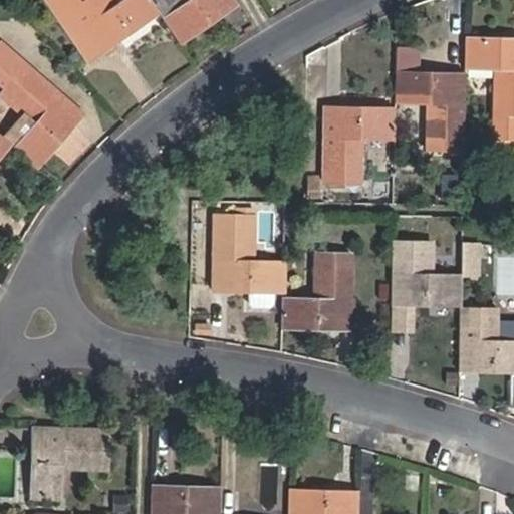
[(65,0),(44,0),(42,2),(85,62),(101,50),(65,0)]
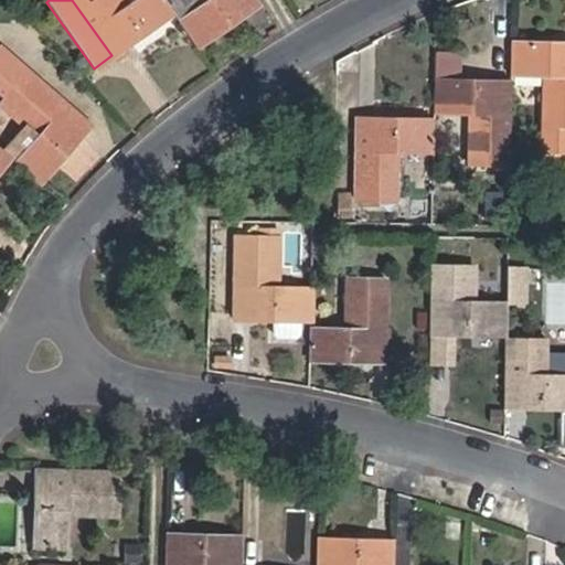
[(72,0),(112,55),(174,13),(164,0),(135,0),(128,4),(124,0),(72,0)]
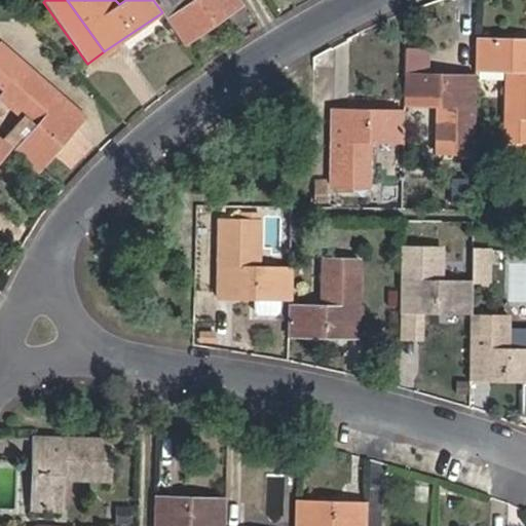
[(185,46),(243,5),(239,0),(191,0),(166,19),(185,46)]
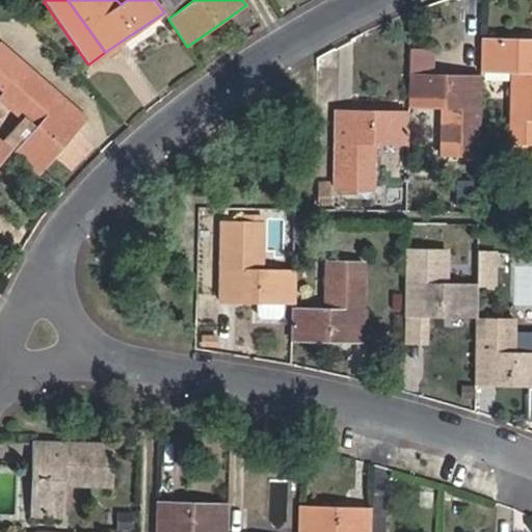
[(531,40),(480,38),(479,72),(512,73),(511,118),(531,118),(531,40)]
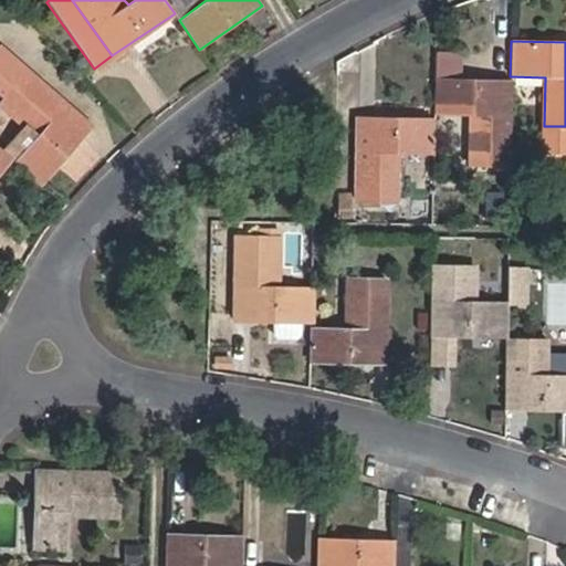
[(18,164),(43,185),(92,129),(0,48),(0,92),(7,97),(1,104),(39,139),(18,164)]
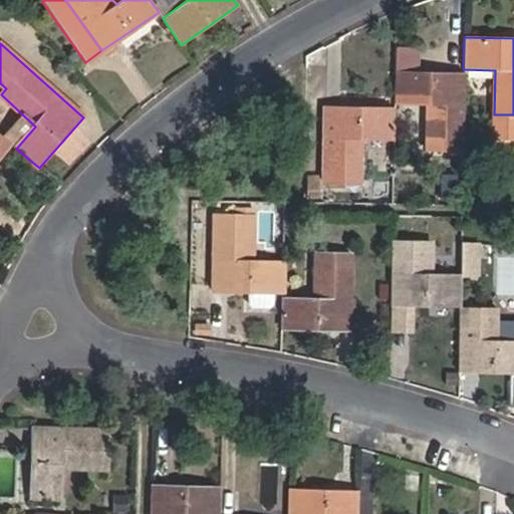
[(396,57),(396,72),(395,103),(425,103),(425,150),(462,151),(463,73),(408,72),(409,57),(396,57)]
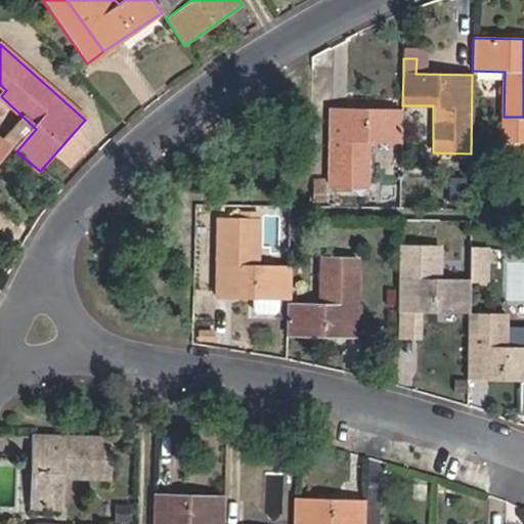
[(333,110),(332,188),(370,189),(372,142),(402,142),(402,110),(333,110)]
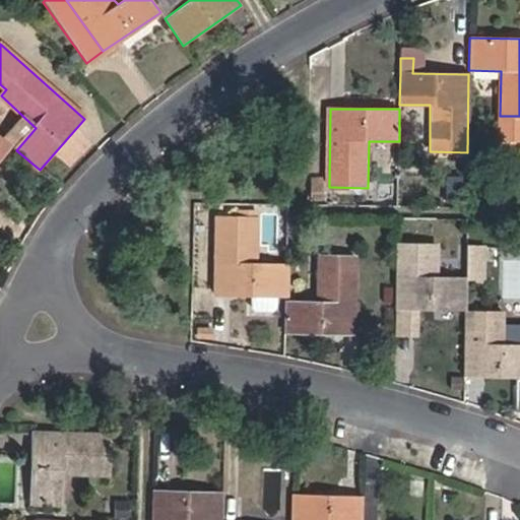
[(323,129),(323,117),(314,117),(314,129),(323,129)]
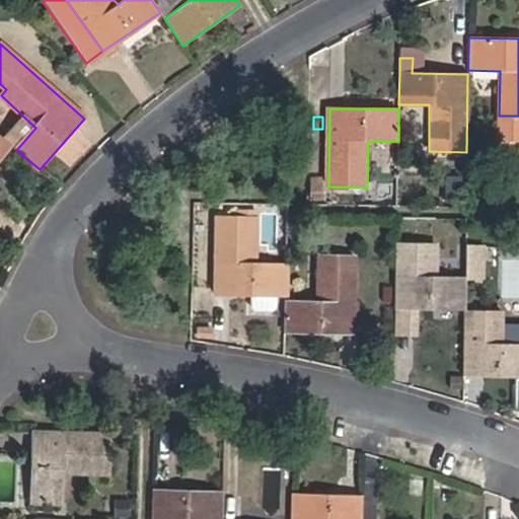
[(0,157),(11,145),(0,135),(0,157)]
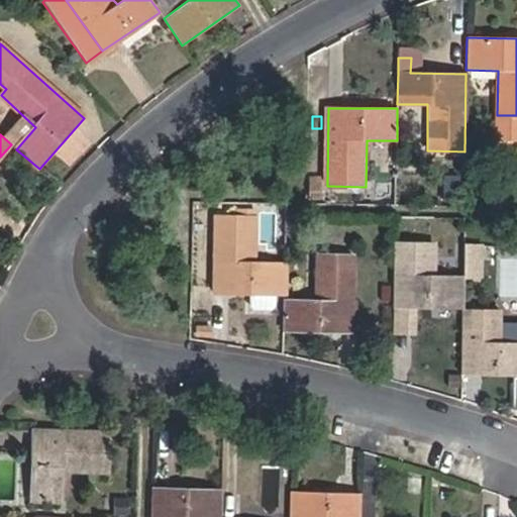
[(439,200),(457,200),(458,184),(440,184),(439,200)]
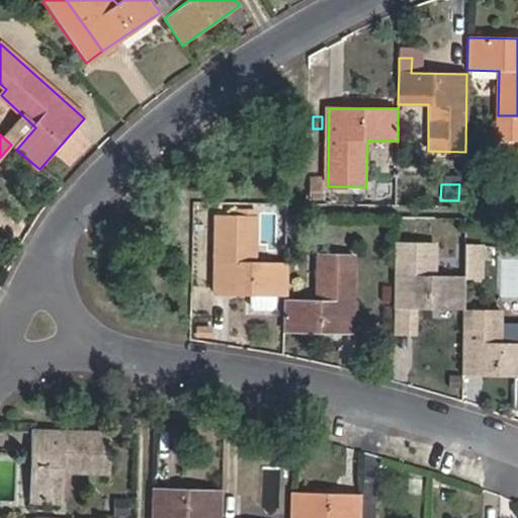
[(218,216),(216,293),(283,295),(284,263),(255,263),(255,208),(239,208),(239,216),(218,216)]
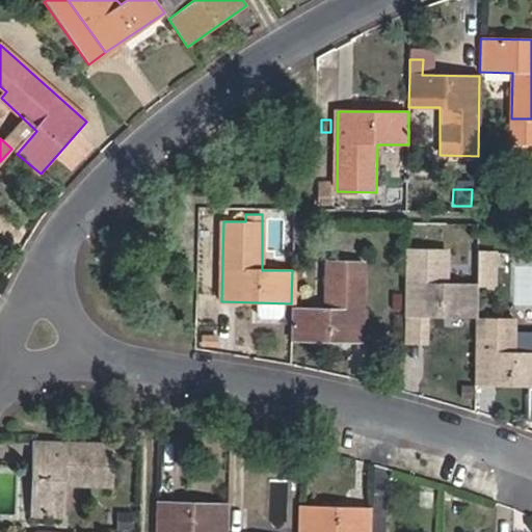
[(499,250),(478,249),(477,287),(498,287),(499,250)]
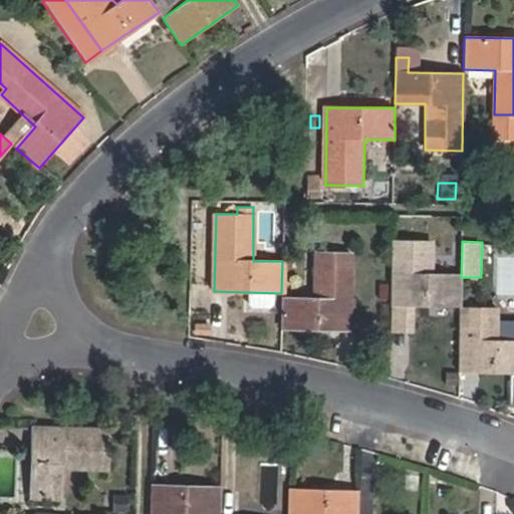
[(394,304),(417,304),(459,305),(459,275),(432,274),(431,243),(395,242),(394,304)]
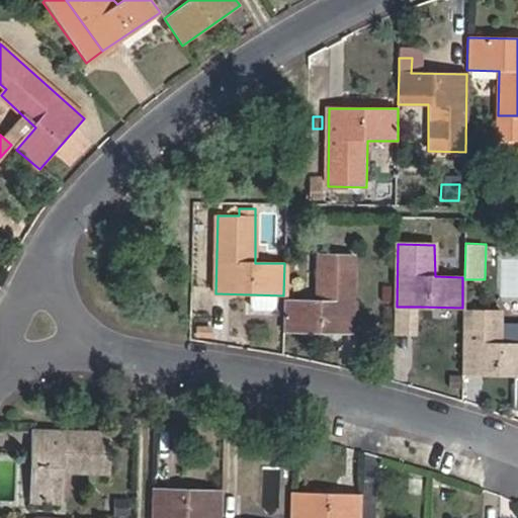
[(283,330),(353,332),(355,255),(317,254),(316,299),(283,299),(283,330)]
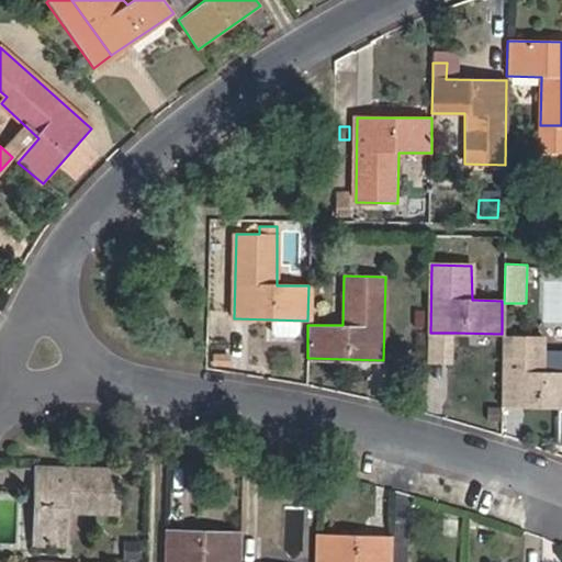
[(274,322),(274,335),(300,335),(300,322),(274,322)]
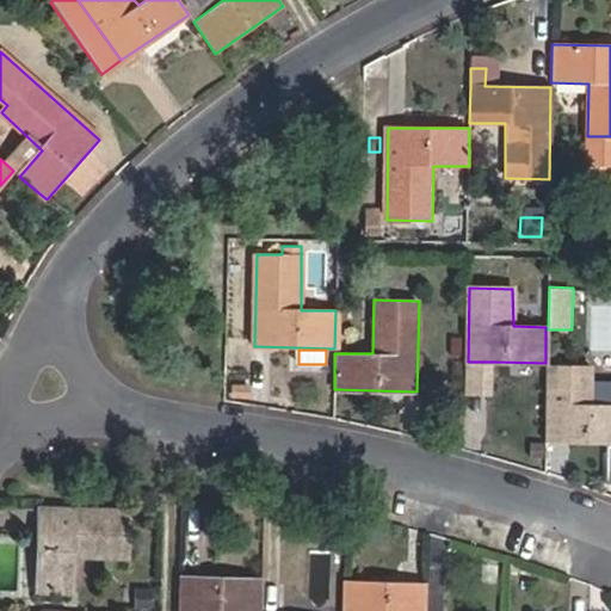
[(495,390),(495,362),(468,362),(467,390),(495,390)]
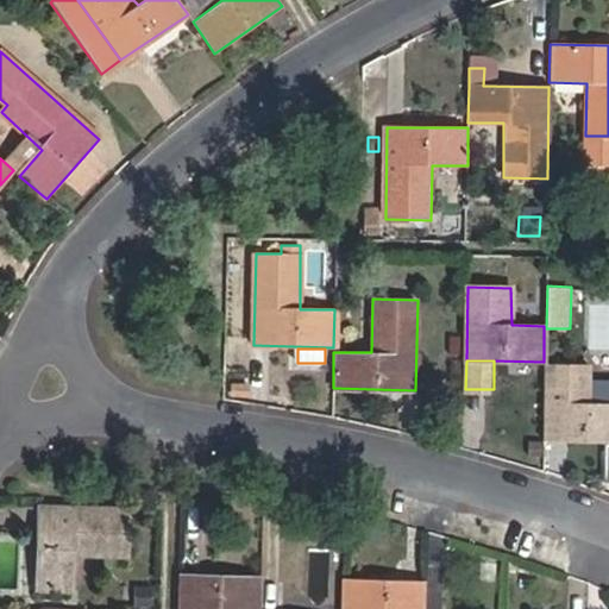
[(542,440),(608,441),(608,403),(591,405),(591,365),(544,365),(542,440)]
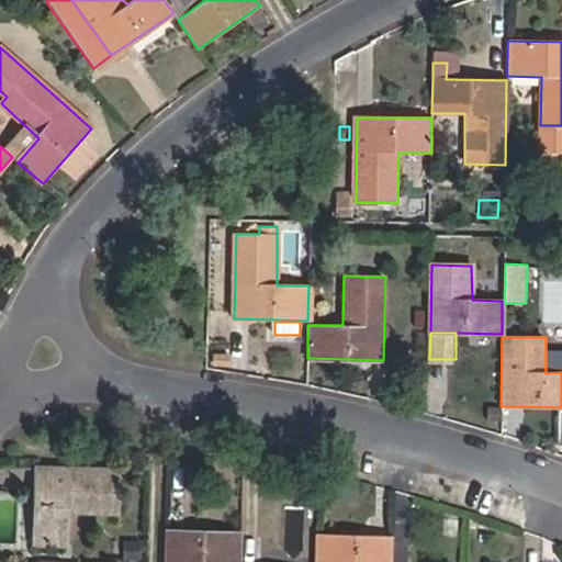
[(35,469),(32,543),(68,544),(68,512),(117,513),(120,471),(35,469)]
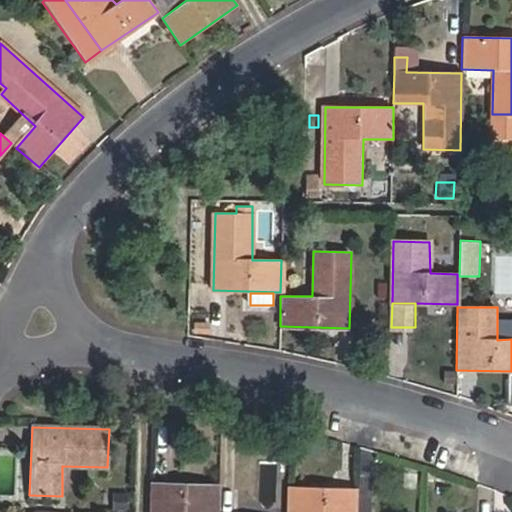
[(217,511),(219,484),(151,483),(150,511),(217,511)]
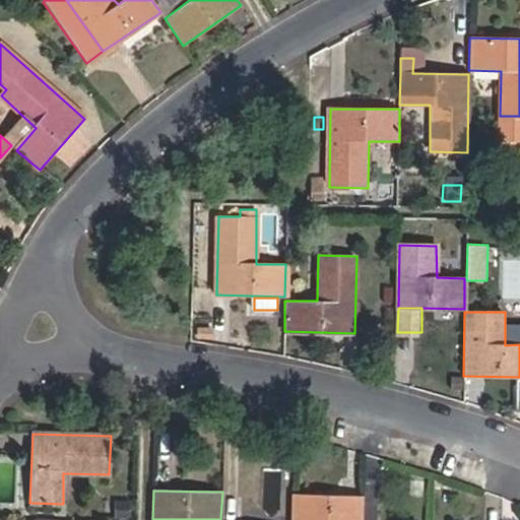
[(361,519),(362,497),(293,495),(291,519),(361,519)]
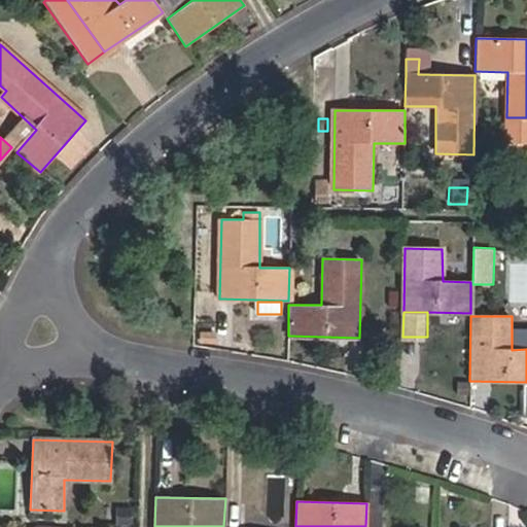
[(118,524),(134,524),(134,505),(117,506),(118,524)]
